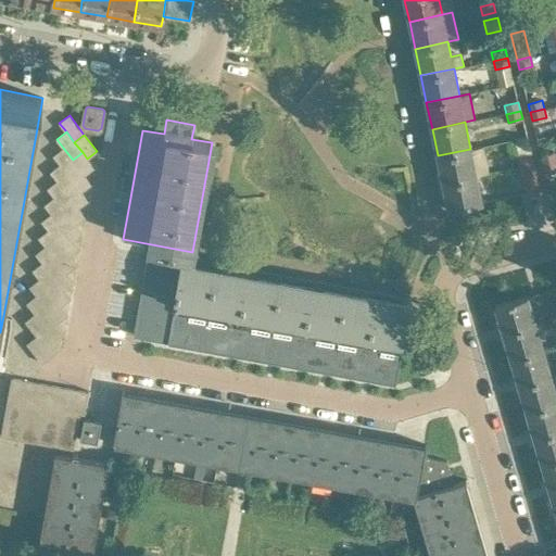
[(53,155),(60,164),(67,175),(78,167),(73,160),(63,148),(53,155)]
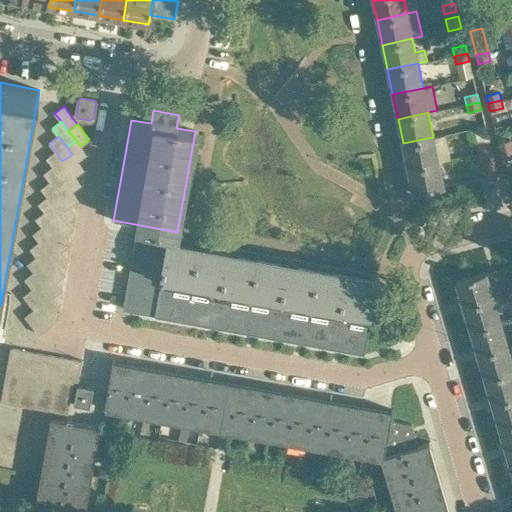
[(408,168),(438,162),(433,137),(403,143),(408,168)]
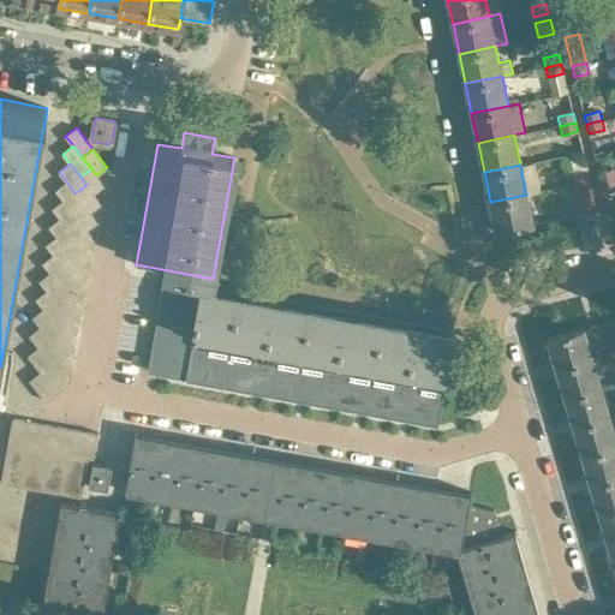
[(81,177),(87,185),(94,193),(105,185),(96,175),(91,168),(81,177)]
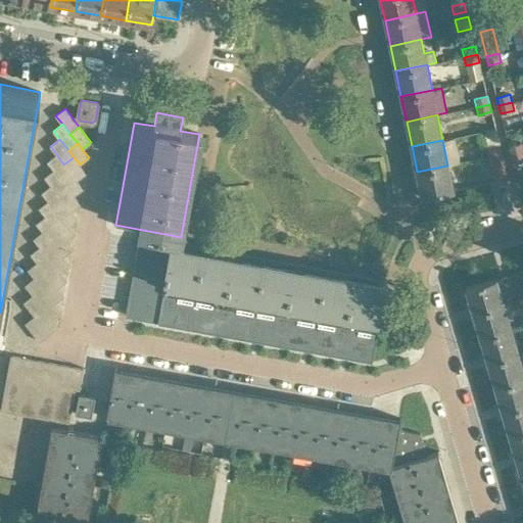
[(509,146),(511,155),(522,151),(522,148),(522,143),(509,146)]
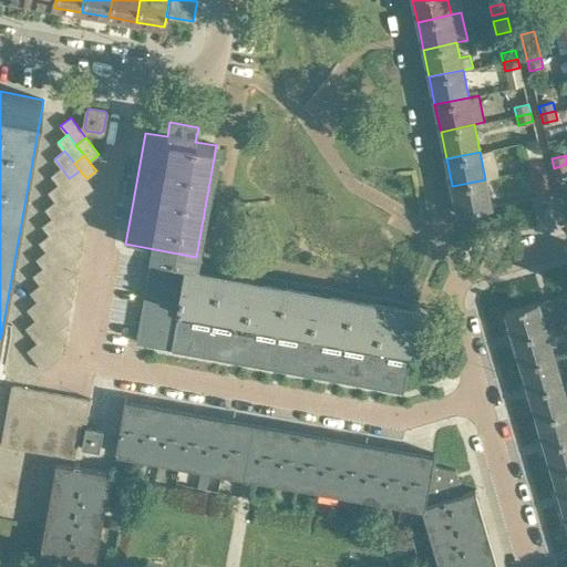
[(528,161),(531,169),(544,167),(542,157),(528,161)]
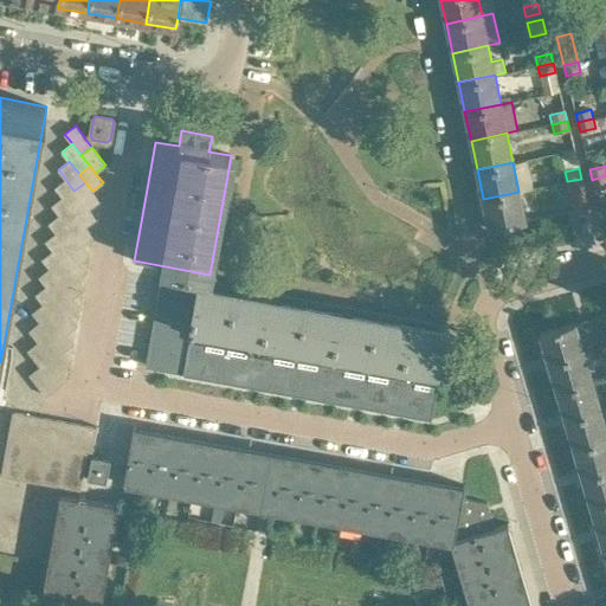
[(605,175),(592,180),(594,189),(605,186),(605,175)]
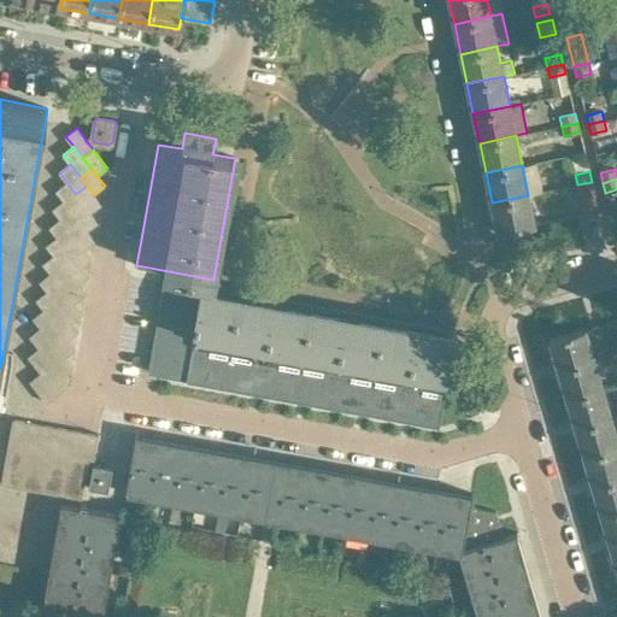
[(56,191),(63,200),(74,215),(84,206),(75,194),(66,182),(56,191)]
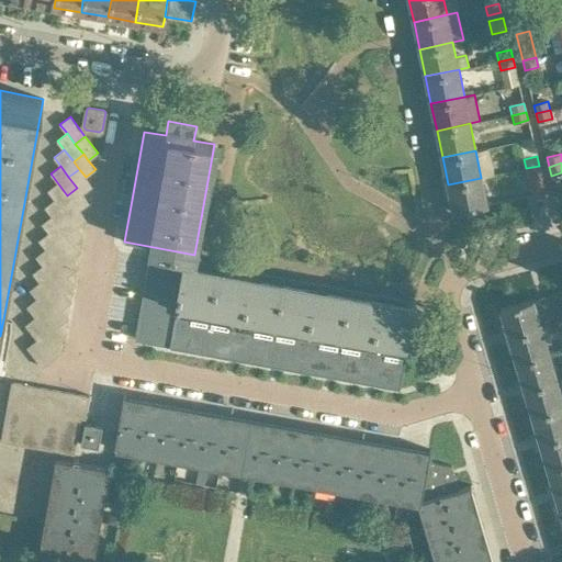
[(547,192),(539,166),(526,168),(532,195),(547,192)]
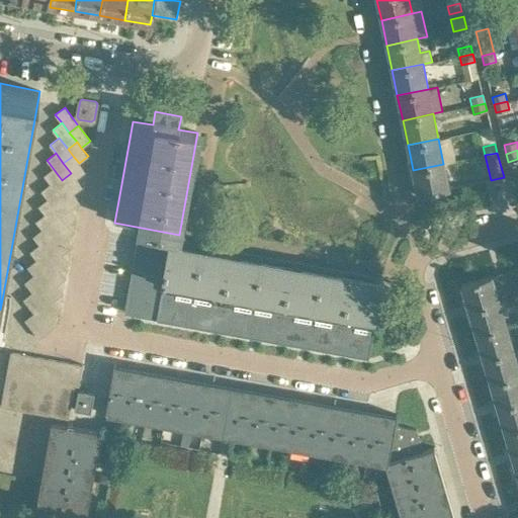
[(413,170),(418,195),(420,195),(449,189),(443,164),(413,170)]
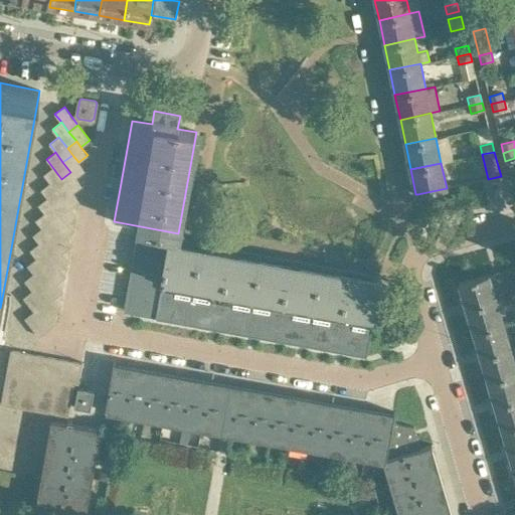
[(66,185),(61,179),(52,167),(43,174),(50,182),(57,192),(66,185)]
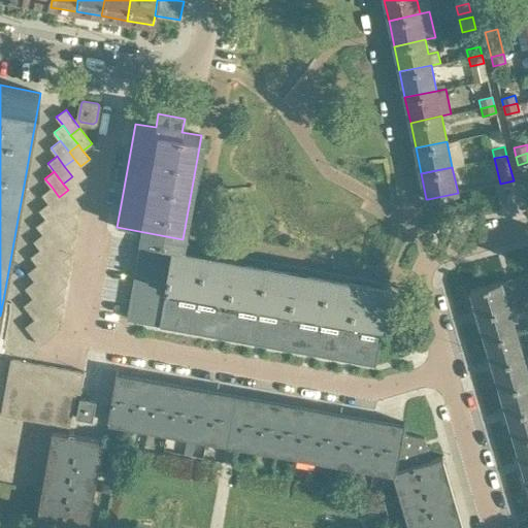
[(63,184),(68,190),(74,197),(84,190),(77,182),(72,176),(63,184)]
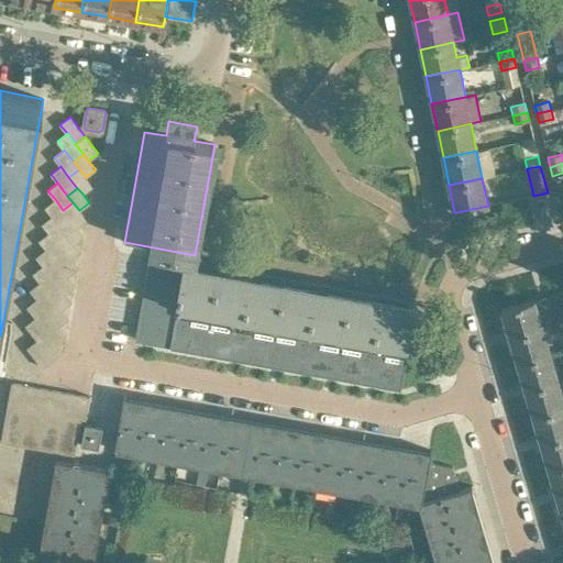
[(45,207),(48,212),(52,216),(59,227),(69,219),(65,212),(63,210),(55,199),(45,207)]
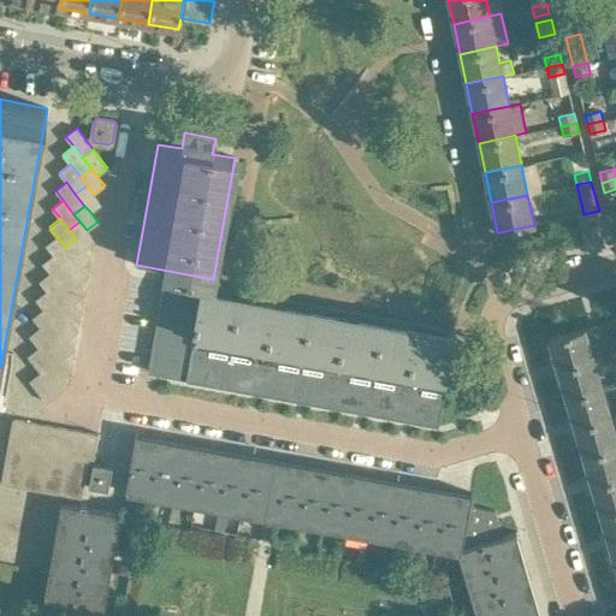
[(69,230),(71,232),(76,240),(84,248),(94,241),(87,230),(80,221),(69,230)]
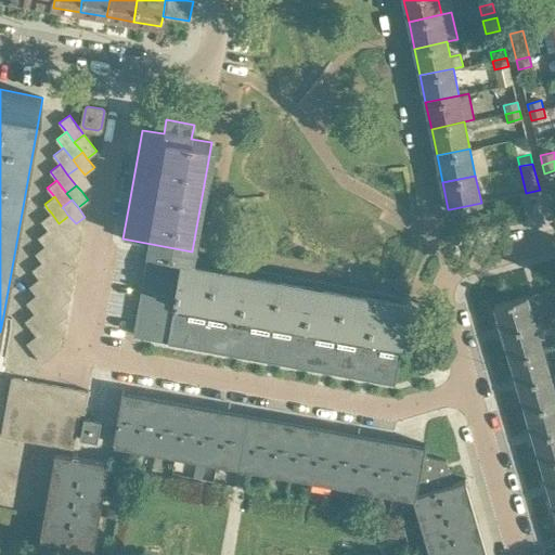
[(41,220),(48,230),(56,240),(66,232),(59,223),(51,213),(41,220)]
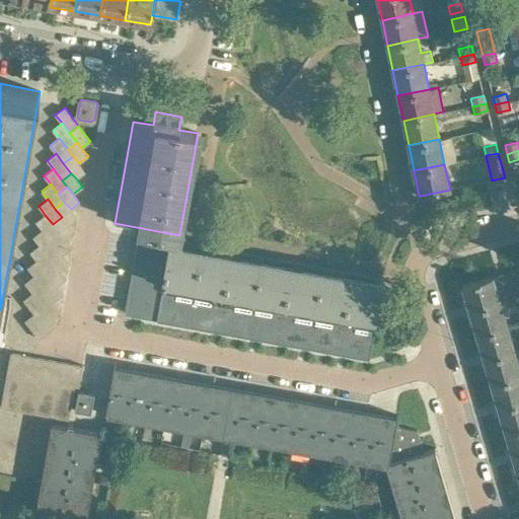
[(35,222),(42,229),(50,239),(59,232),(53,224),(45,215),(35,222)]
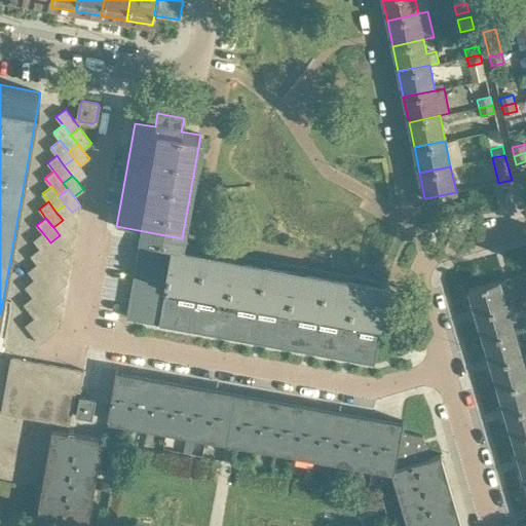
[(53,227),(60,235),(66,242),(75,236),(69,227),(63,220),(53,227)]
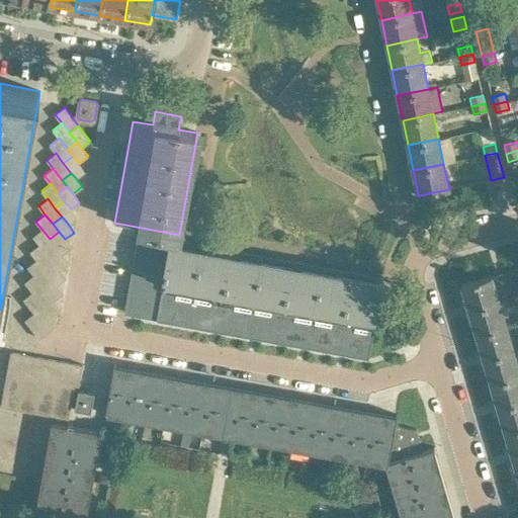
[(33,237),(39,245),(48,255),(57,248),(50,239),(41,229),(33,237)]
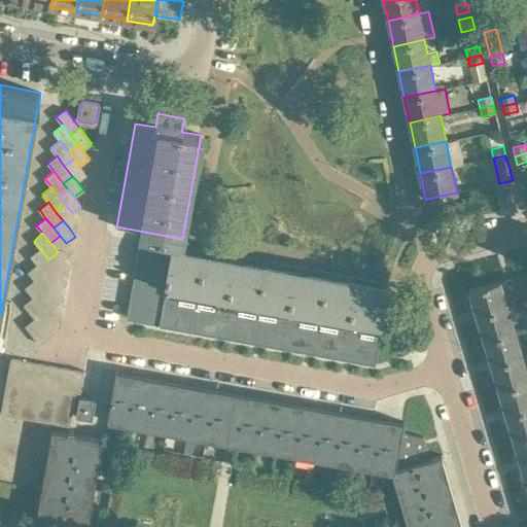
[(60,236),(50,243),(58,252),(63,259),(72,252),(66,243),(60,236)]
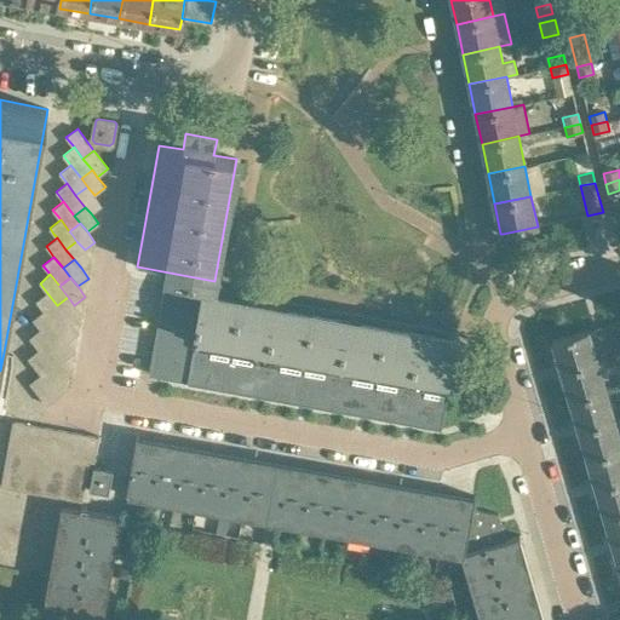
[(165,283),(160,310),(168,314),(158,377),(184,382),(201,291),(165,283)]
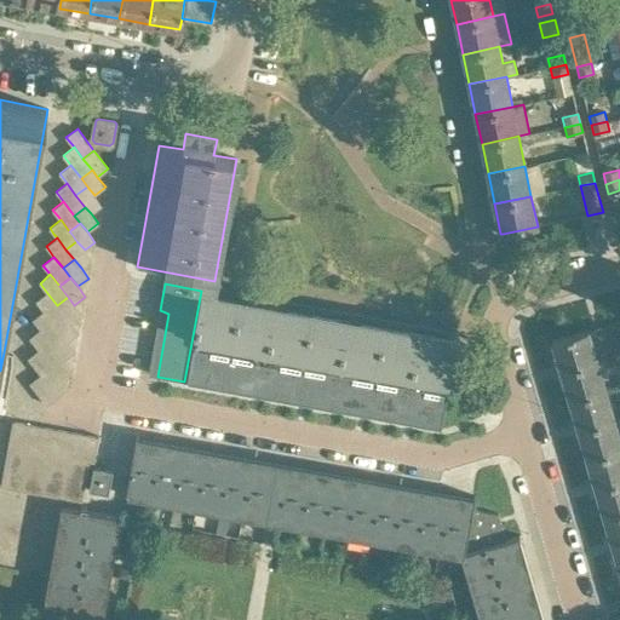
[(298,402),(315,311),(201,291),(184,382),(298,402)]
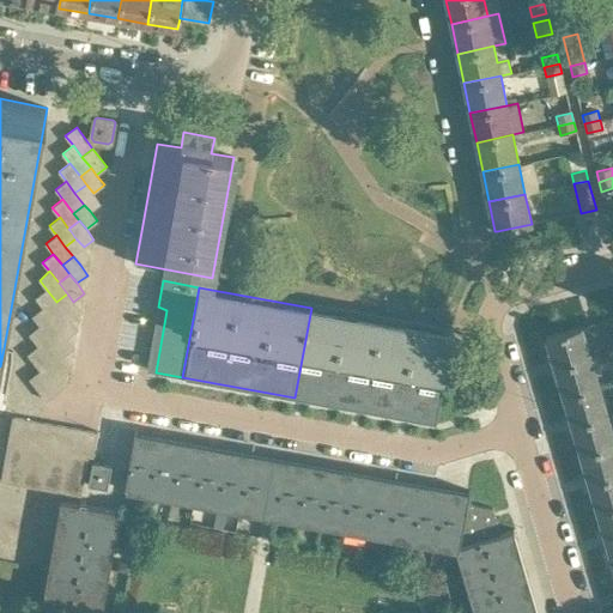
[(36,298),(43,308),(52,319),(62,310),(56,302),(47,290),(36,298)]
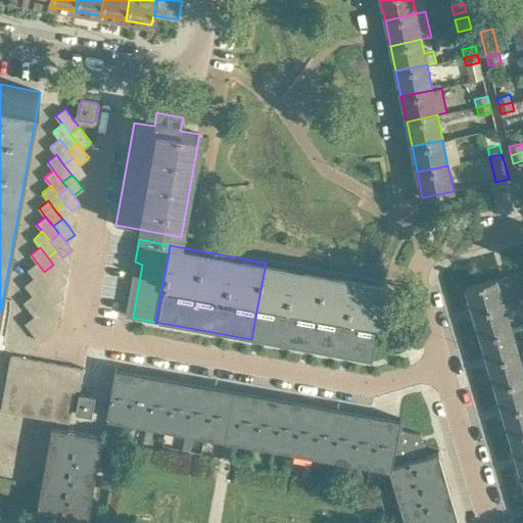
[(57,250),(48,257),(53,265),(60,273),(69,266),(62,257),(57,250)]
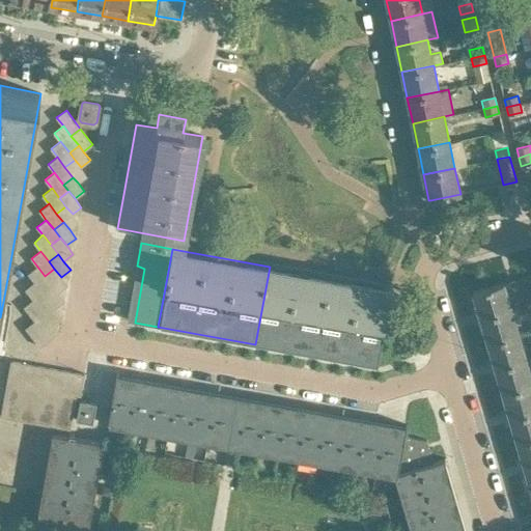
[(28,274),(34,282),(42,291),(52,284),(45,276),(37,267),(28,274)]
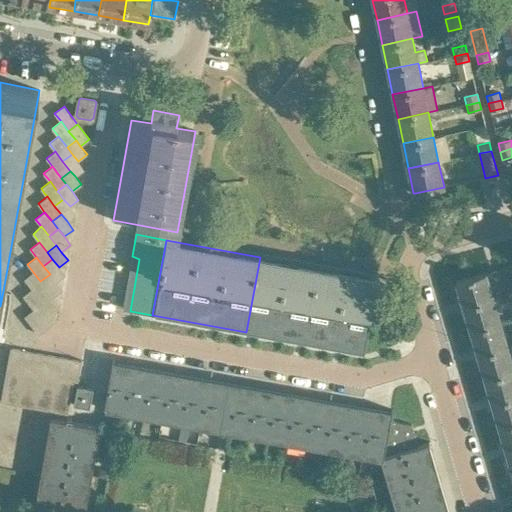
[(289,262),(260,257),(246,332),(276,338),(289,262)]
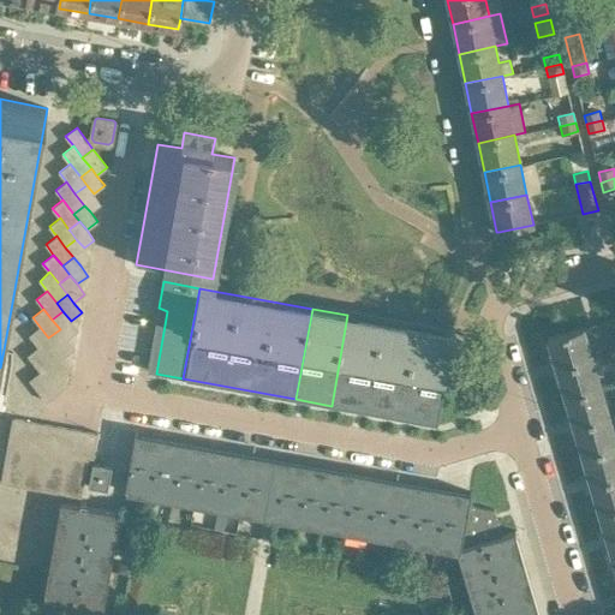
[(63,311),(52,320),(60,329),(67,339),(78,330),(71,321),(63,311)]
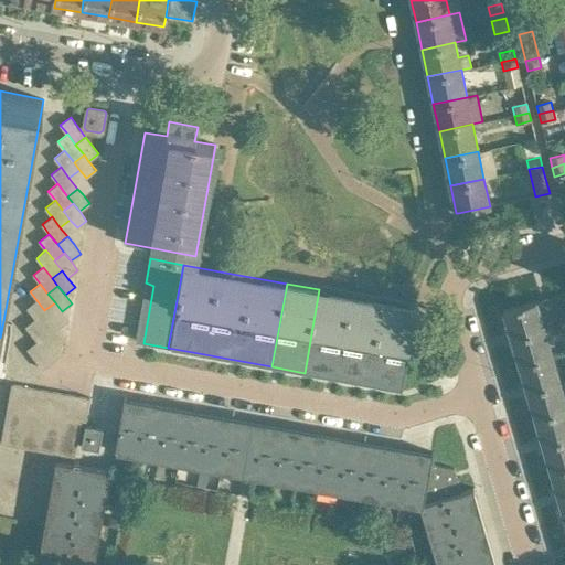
[(352,296),(319,289),(305,373),(337,379),(352,296)]
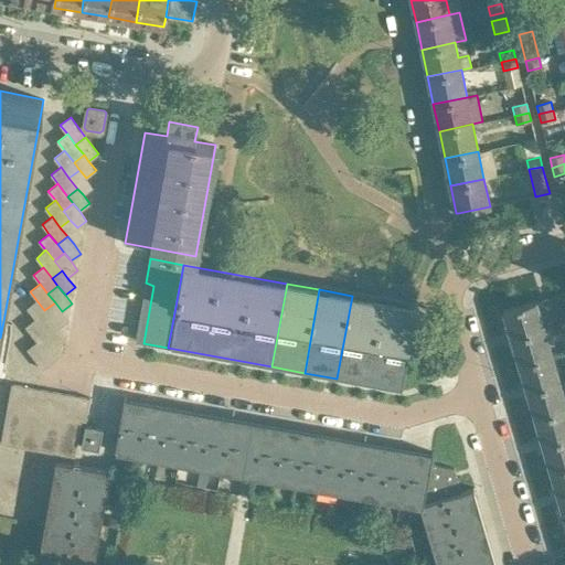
[(337,379),(369,384),(384,301),(352,296),(337,379)]
